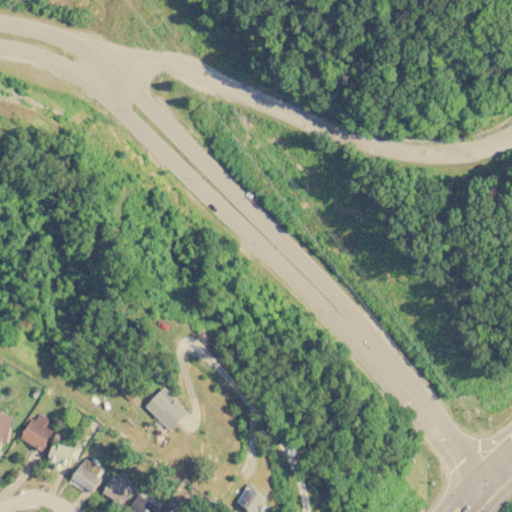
[(146,405),(163,387),(188,410),(171,429),(146,405)]
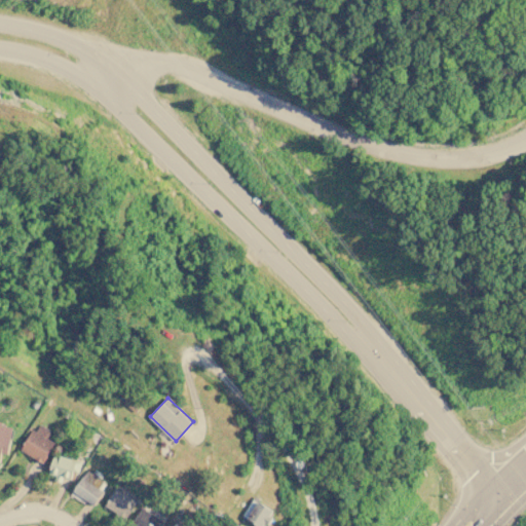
[(128,407),(135,399),(142,404),(137,412),(128,407)]
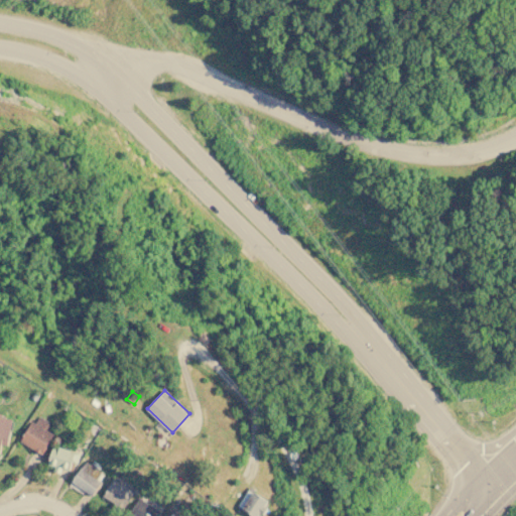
[(0,413),(2,414),(2,416),(12,418),(7,444),(1,443),(0,447),(0,413)]
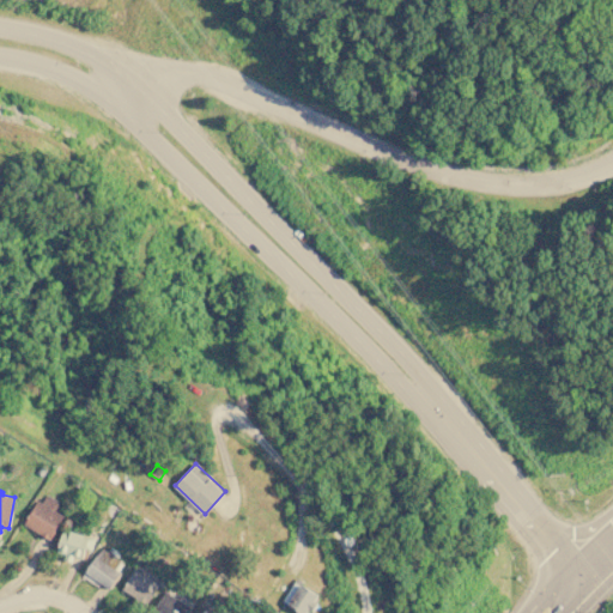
[(24,525),(50,538),(64,515),(55,510),(60,501),(47,493),(42,503),(37,501),(24,525)]
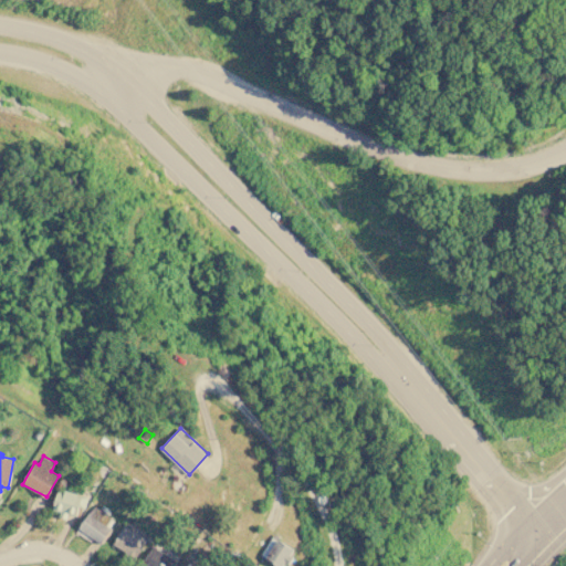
[(58,489),(52,510),(61,512),(60,517),(67,520),(70,513),(76,515),(79,506),(85,509),(88,496),(58,489)]
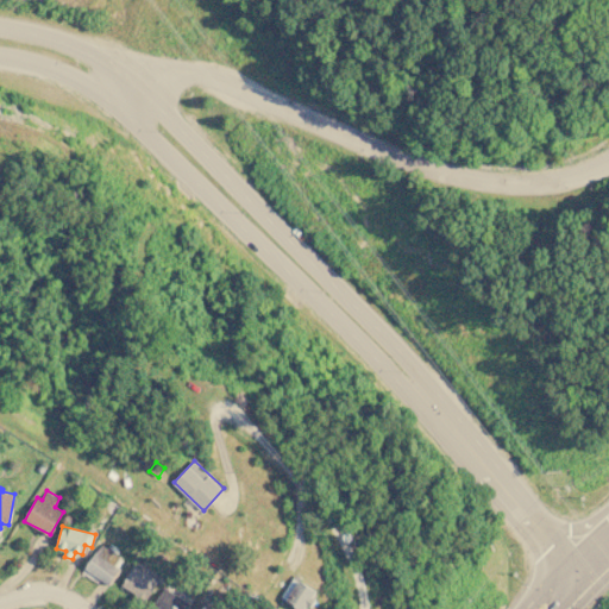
[(86,566),(100,544),(126,560),(111,583),(86,566)]
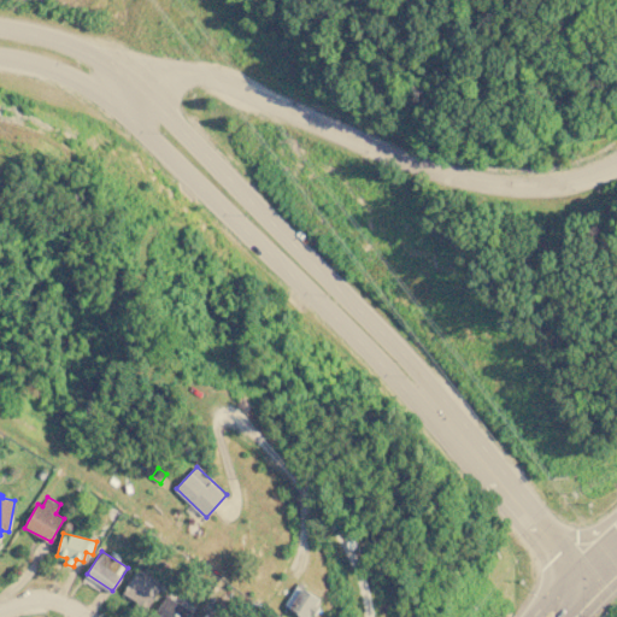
[(124,594),(137,574),(160,589),(147,609),(124,594)]
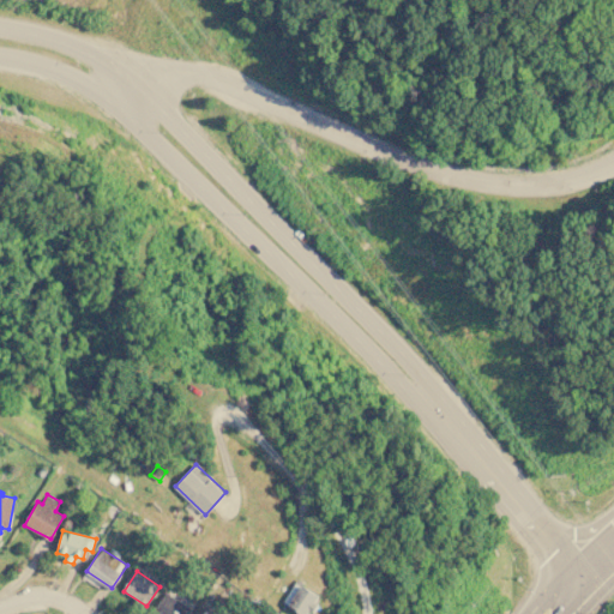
[(301,613),(283,603),(296,582),(319,596),(307,613),(301,613)]
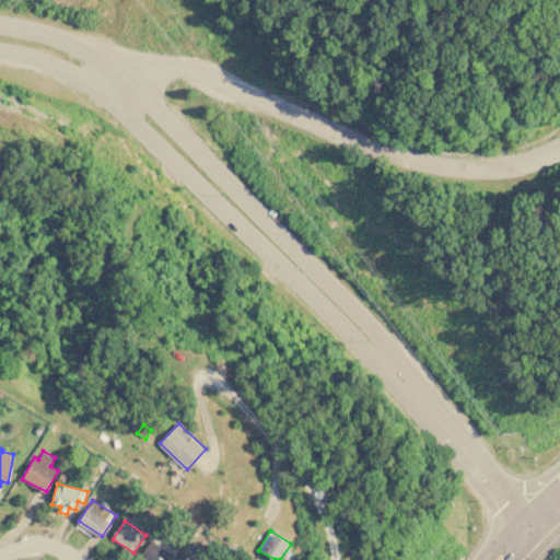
[(139,559),(138,559),(151,539),(176,556),(173,559),(139,559)]
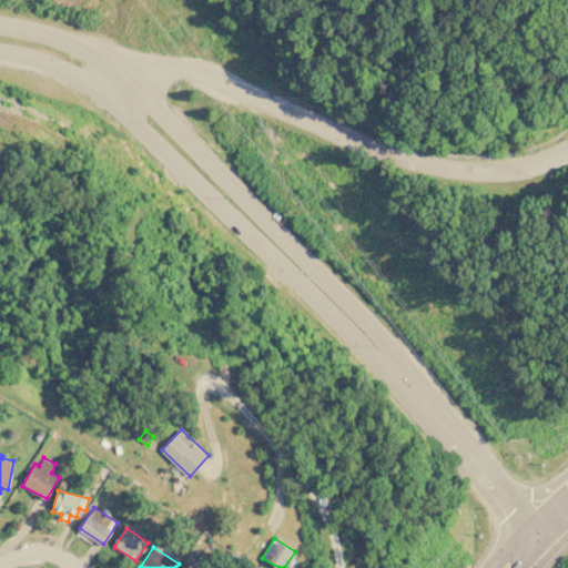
All buildings are outlined.
